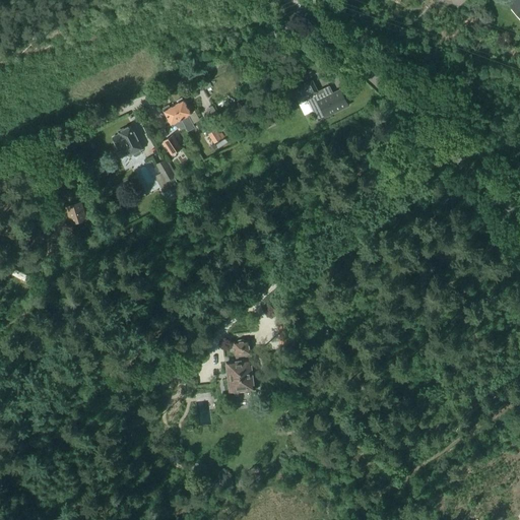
[(519,0),(514,0),(509,5),(519,18),(519,0)]
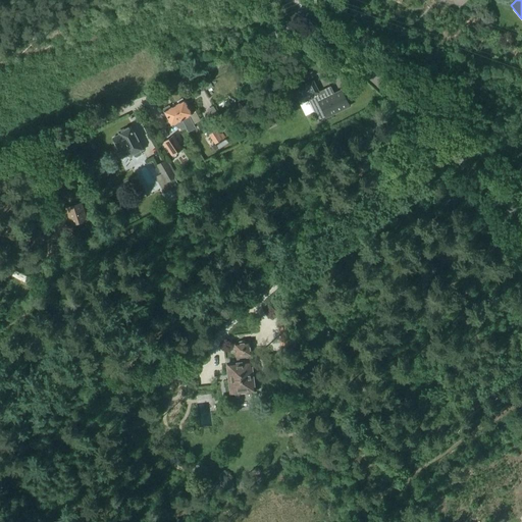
[(334,93),(331,86),(319,91),(314,80),(294,89),(301,102),(308,99),(319,121),(352,106),(343,89),(334,93)]
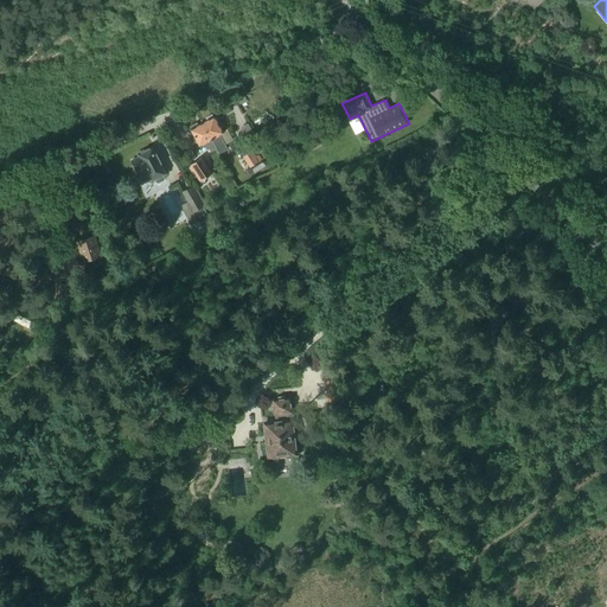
[(209,120),(203,123),(216,148),(219,154),(228,149),(221,135),(223,133),(213,117),(211,115),(208,117),(209,120)]
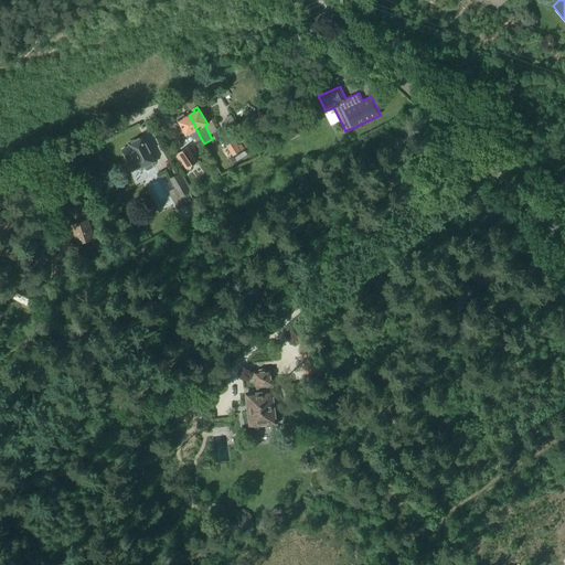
[(185,116),(184,114),(178,117),(180,119),(178,121),(185,136),(190,134),(193,139),(195,138),(196,141),(201,138),(189,115),(185,116)]
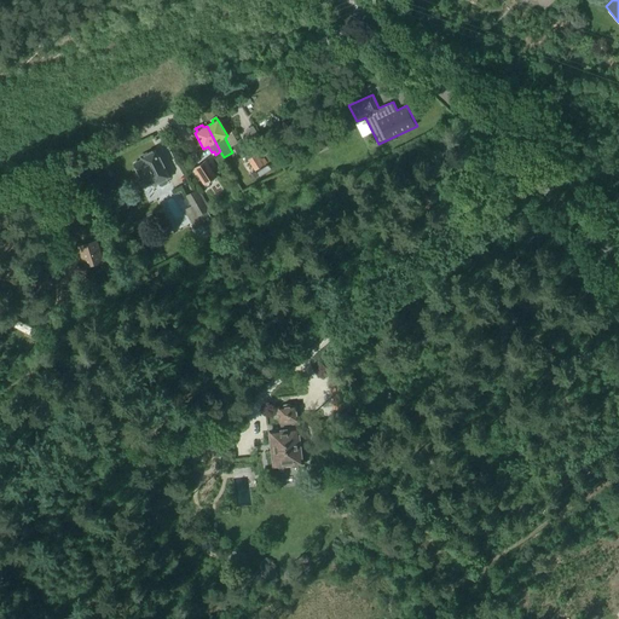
[(252,142),(259,137),(253,126),(246,131),(252,142)]
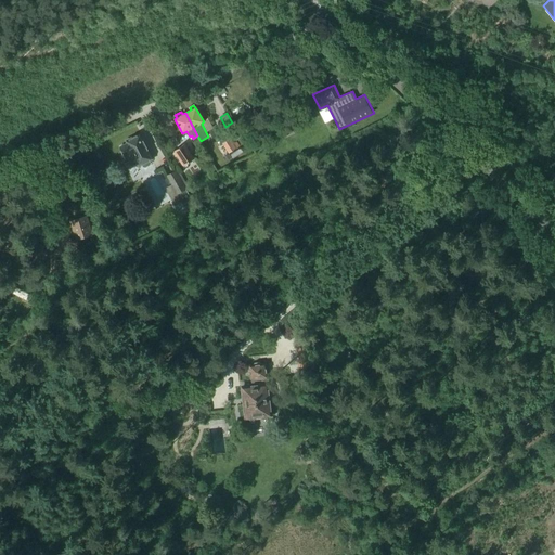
[(129,143),(120,147),(121,150),(120,152),(124,156),(125,157),(130,167),(139,164),(139,165),(142,164),(143,167),(144,167),(150,165),(150,163),(149,160),(151,159),(139,136),(137,137),(136,137),(130,139),(130,140),(128,141),(129,143)]
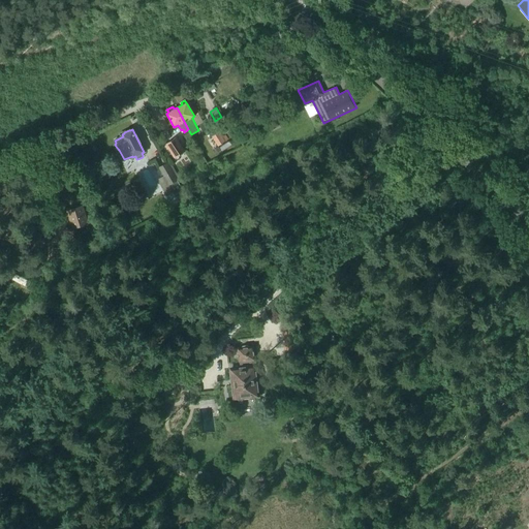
[(221,137),(219,133),(212,137),(217,146),(224,142),(228,139),(225,135),(221,137)]
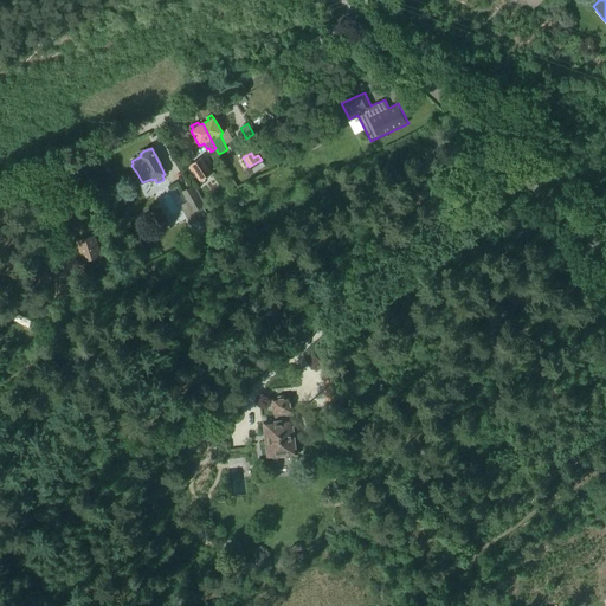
[(201,180),(211,174),(201,159),(191,165),(201,180)]
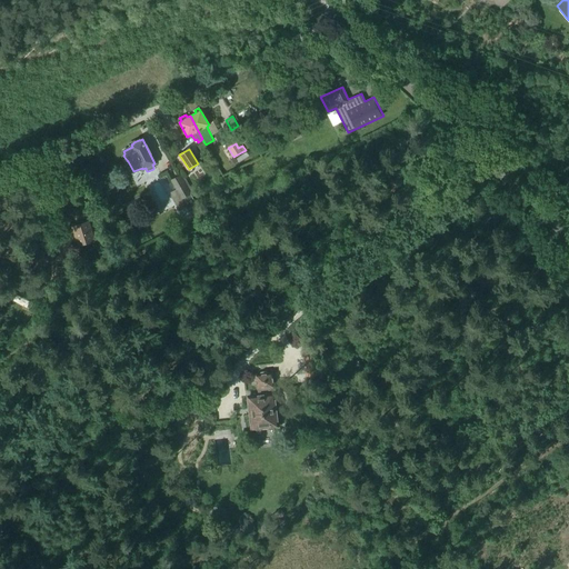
[(180,175),(170,181),(171,182),(185,208),(186,208),(187,210),(197,205),(191,195),(180,175)]
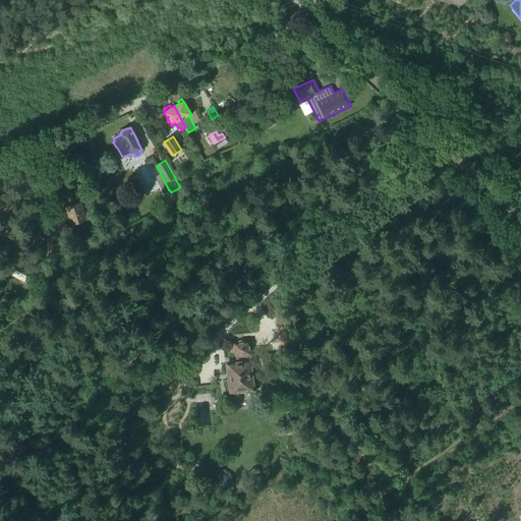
[(120,208),(128,204),(120,186),(111,191),(120,208)]
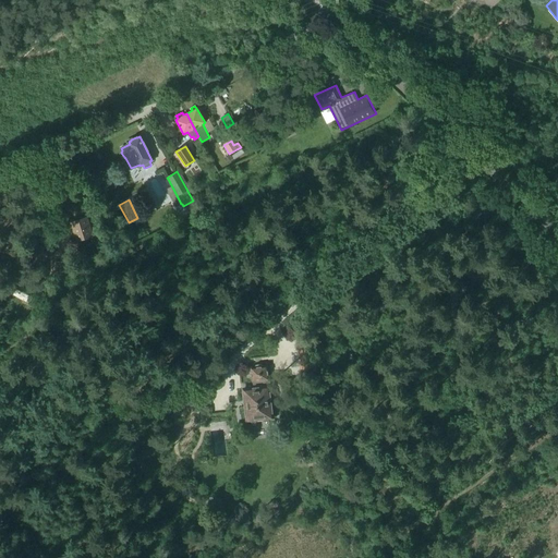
[(191,217),(198,213),(193,204),(186,208),(191,217)]
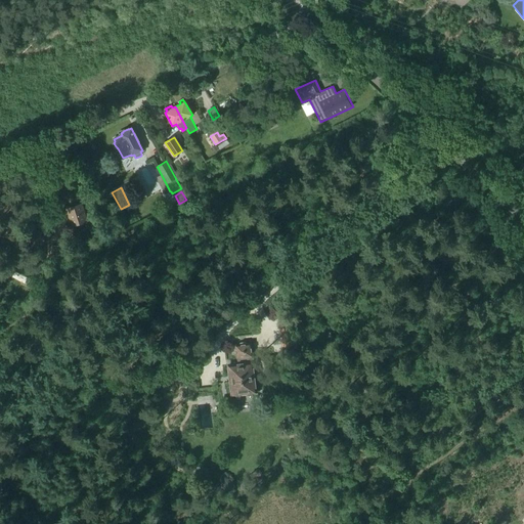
[(112,212),(118,209),(112,197),(105,200),(112,212)]
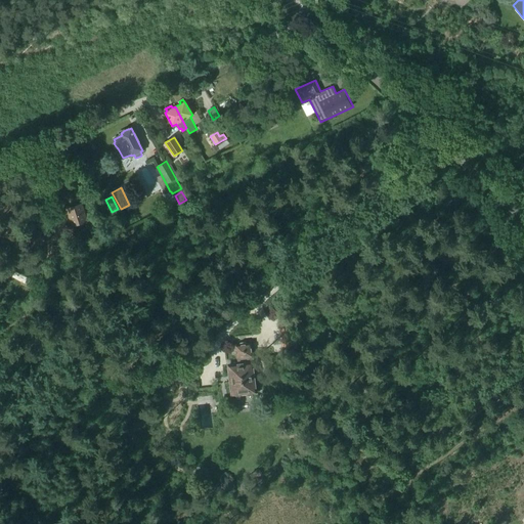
[(72,225),(86,221),(81,206),(67,210),(72,225)]
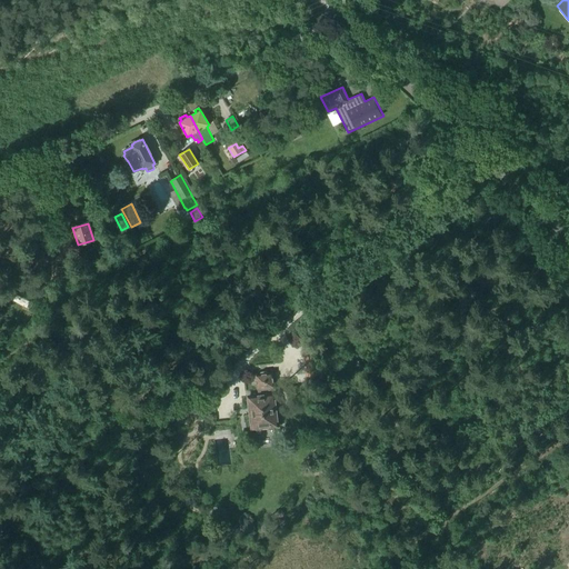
[(67,281),(67,267),(57,267),(58,280),(67,281)]
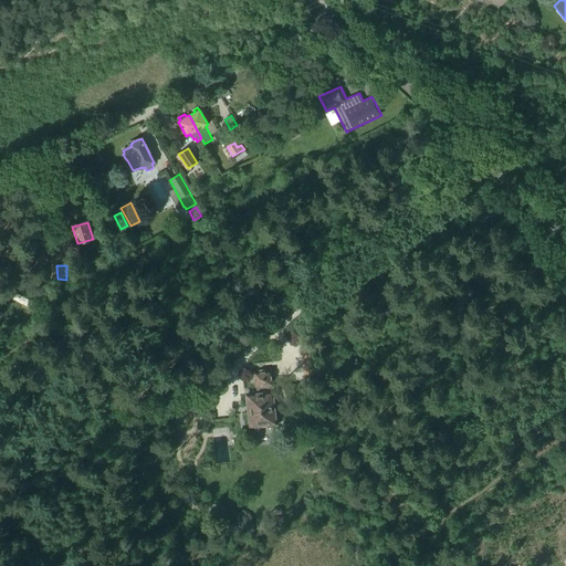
[(13,300),(29,308),(33,303),(17,293),(13,300)]
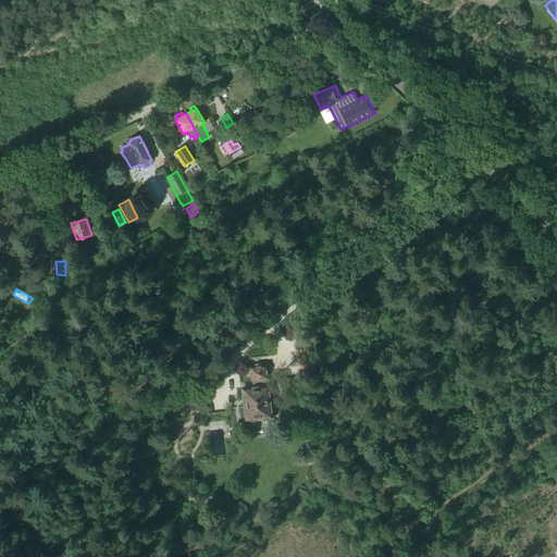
[(271,417),(267,380),(268,380),(265,366),(251,367),(252,381),(254,388),(250,388),(249,386),(245,387),(245,390),(243,390),(247,420),(271,417)]
